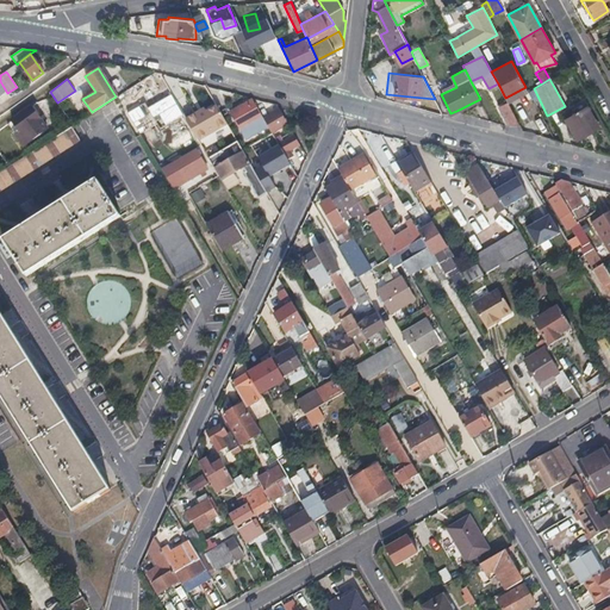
[(265,119),(253,99),(229,112),(246,138),(268,126),(265,119)]
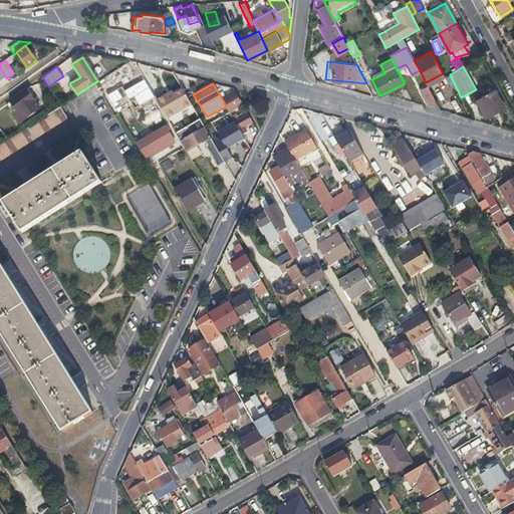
[(421,89),(429,105),(438,105),(428,85),(421,89)]
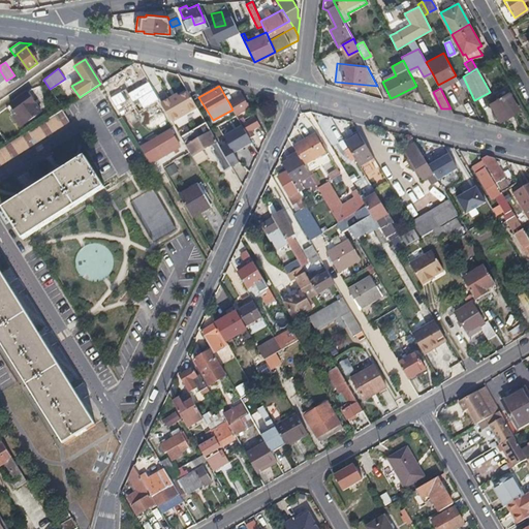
[(170,95),(160,101),(162,104),(170,120),(196,105),(188,92),(187,90),(173,98),(170,95)]
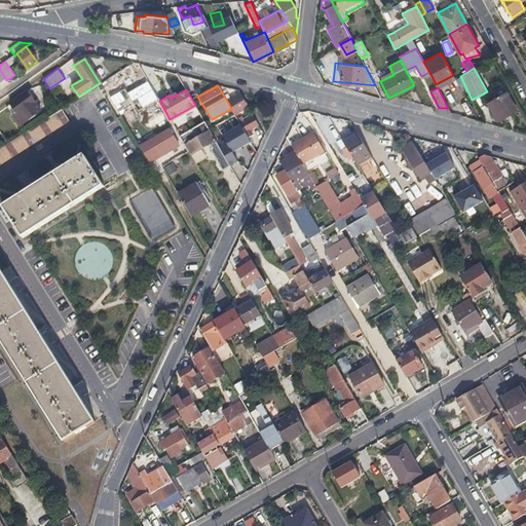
[(26,91),(9,103),(16,112),(12,115),(21,125),(40,111),(26,91)]
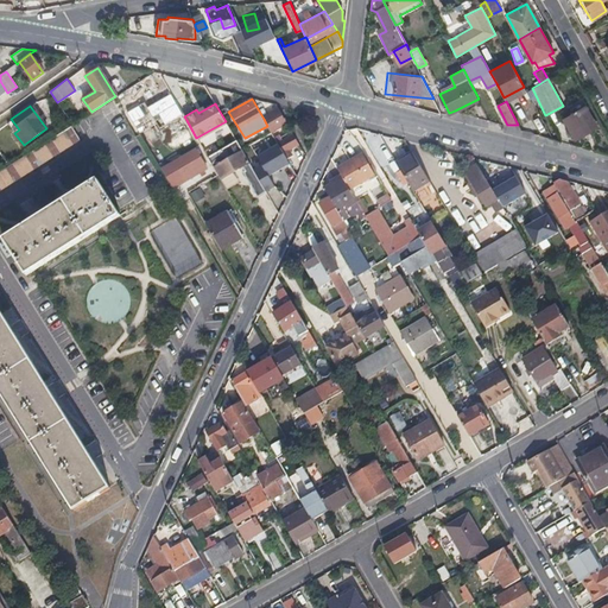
[(584,106),(564,119),(576,138),(596,126),(584,106)]
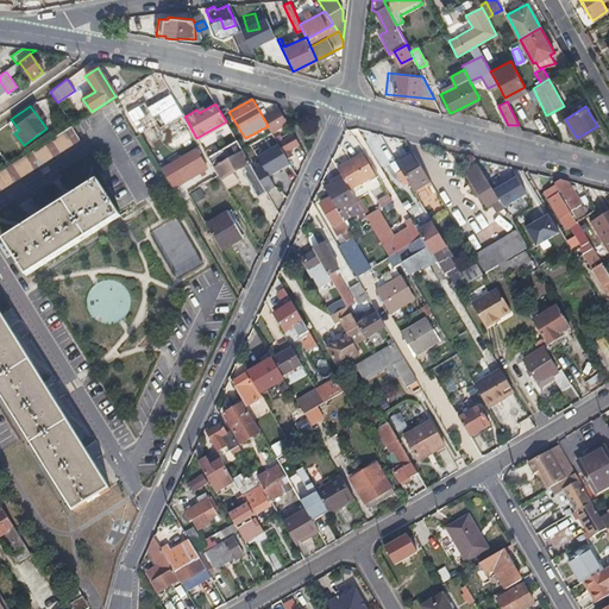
[(287,124),(278,111),(264,119),(268,126),(271,132),(287,124)]
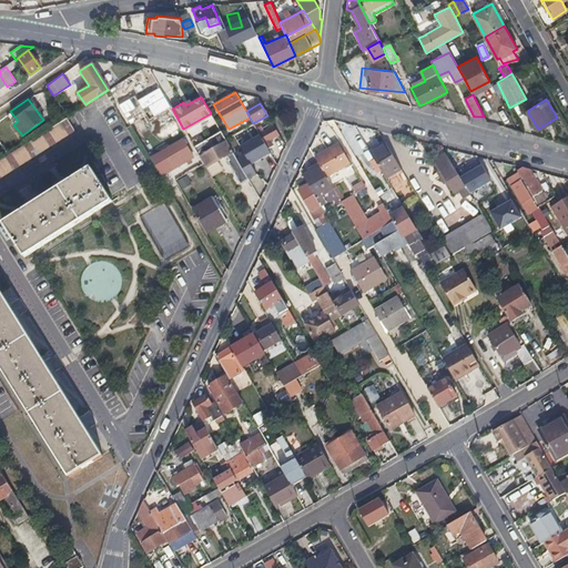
[(73,130),(66,118),(22,144),(7,154),(0,158),(0,176),(43,150),(41,146),(48,143),(50,145),(73,130)]
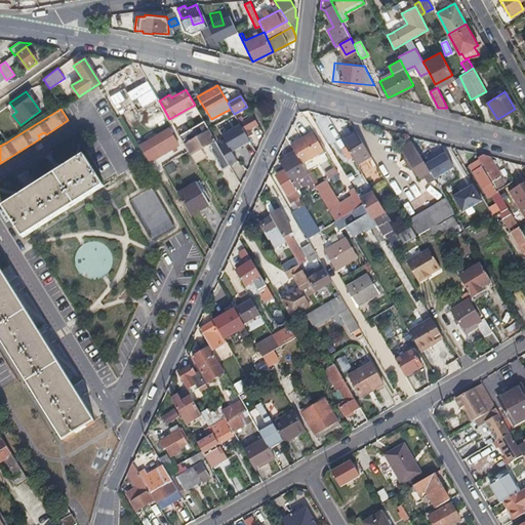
[(249,129),(257,124),(253,117),(240,124),(248,137),(252,135),(249,129)]
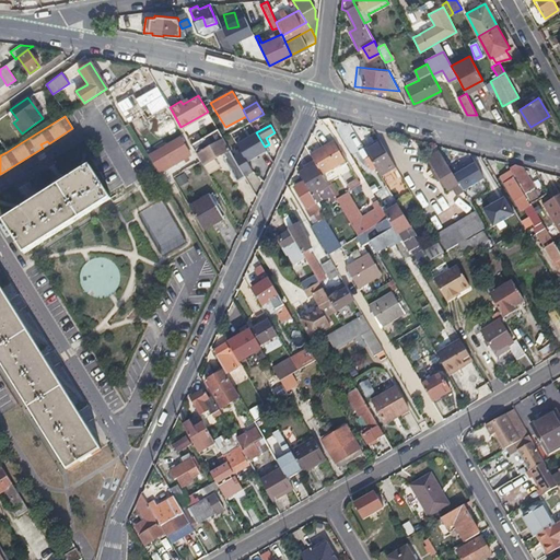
[(238,179),(245,176),(234,158),(219,130),(191,144),(200,160),(202,164),(225,152),(228,155),(224,158),(238,179)]
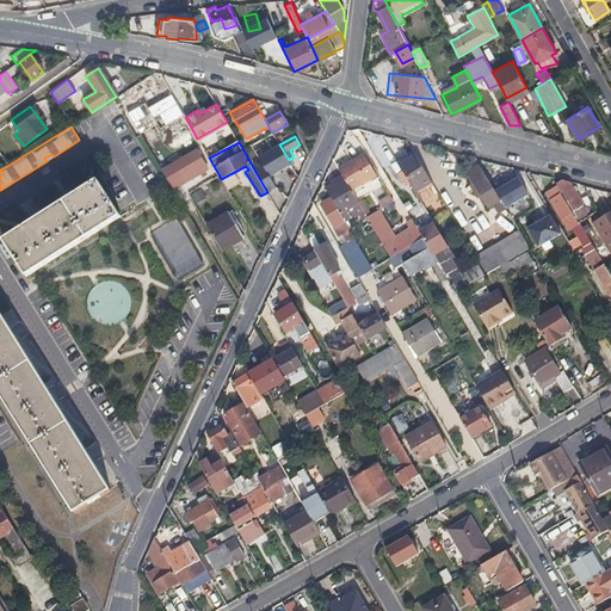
[(409,144),(393,154),(411,184),(427,174),(409,144)]
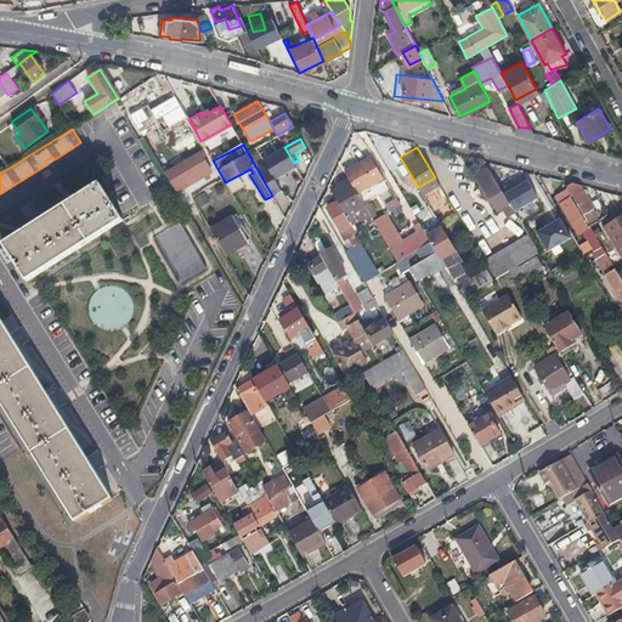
[(169,179),(175,188),(209,168),(199,152),(165,173),(169,179)]
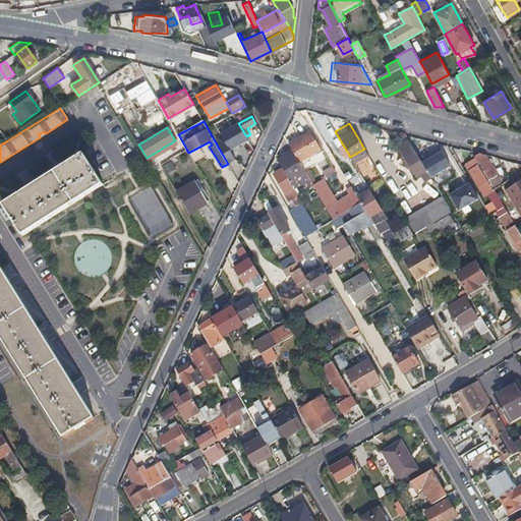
[(309,132),(288,145),(293,153),(299,162),(315,153),(317,156),(324,152),(319,142),(316,143),(309,132)]
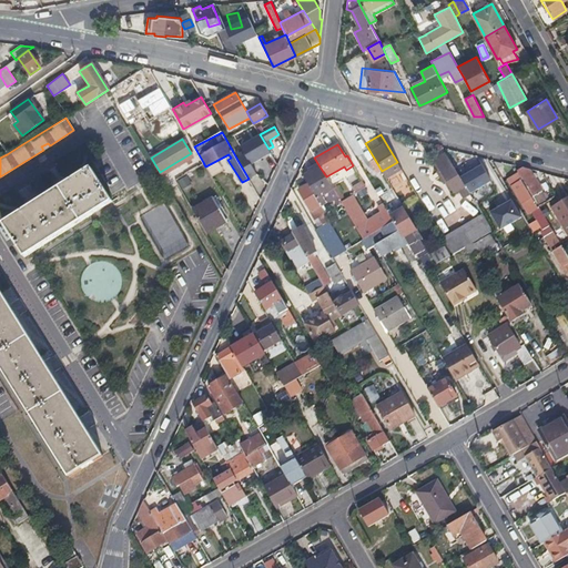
[(237,160),(249,179),(257,173),(246,154),(237,160)]
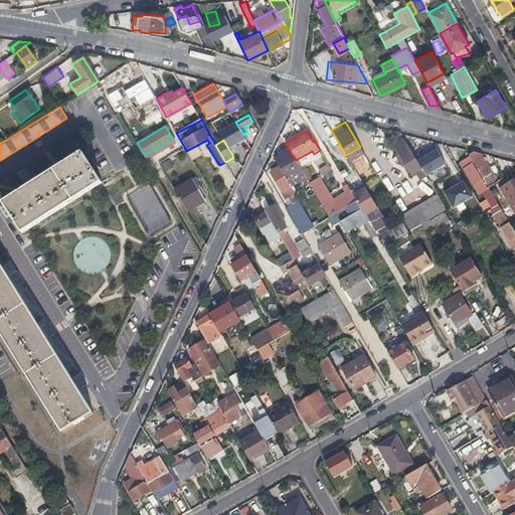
[(422,169),(404,140),(394,145),(410,173),(415,170),(423,184),(425,183),(428,181),(422,169)]
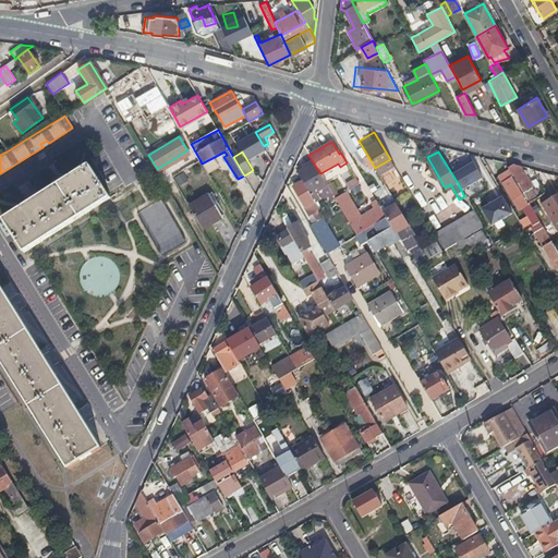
[(314,164),(296,173),(302,182),(314,202),(331,193),(320,173),(314,164)]
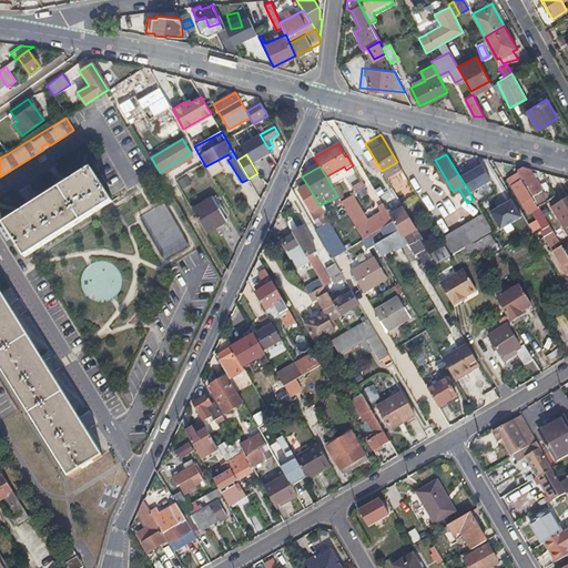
[(529,168),(523,166),(517,169),(518,172),(538,205),(546,201),(540,191),(541,190),(529,168)]
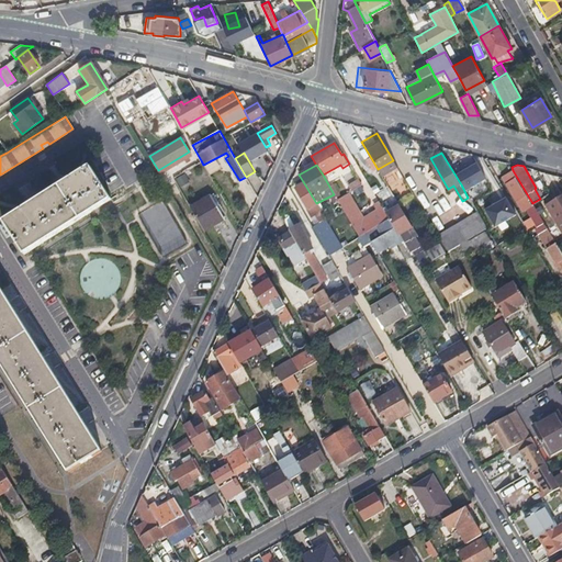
[(89,166),(3,221),(24,254),(110,199),(89,166)]
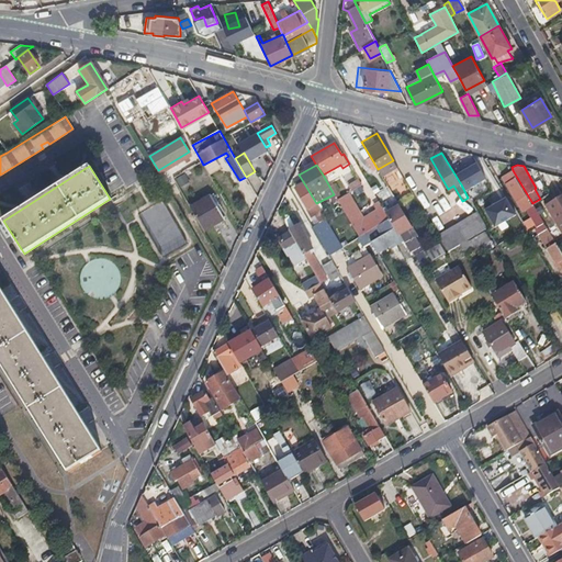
[(532,203),(513,170),(502,177),(521,212),(526,210),(536,226),(543,222),(532,203)]
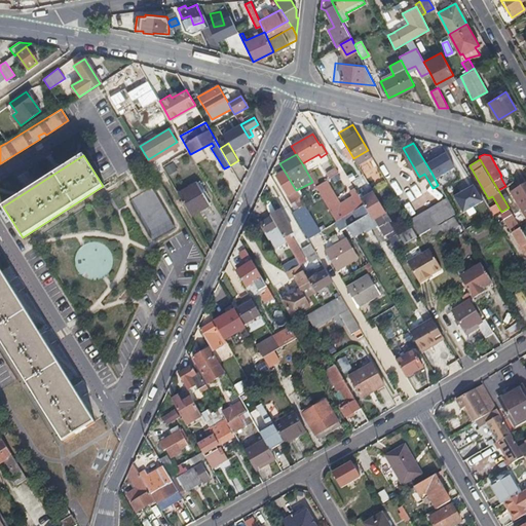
[(446,164),(431,173),(438,185),(445,196),(447,198),(449,201),(451,205),(465,197),(453,177),(446,164)]
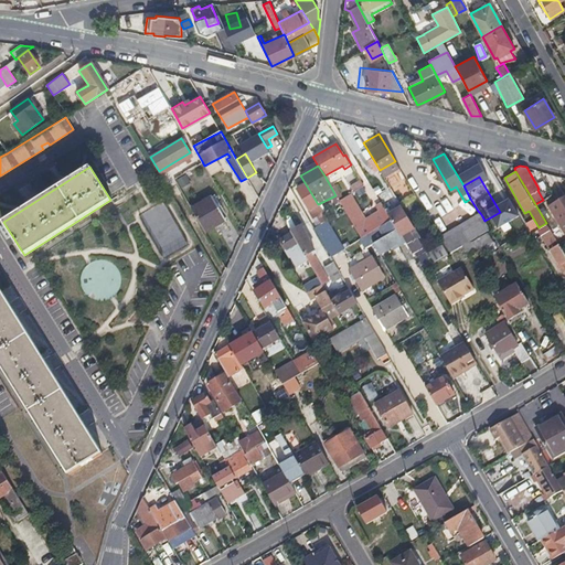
[(352,195),(364,191),(360,180),(348,184),(352,195)]
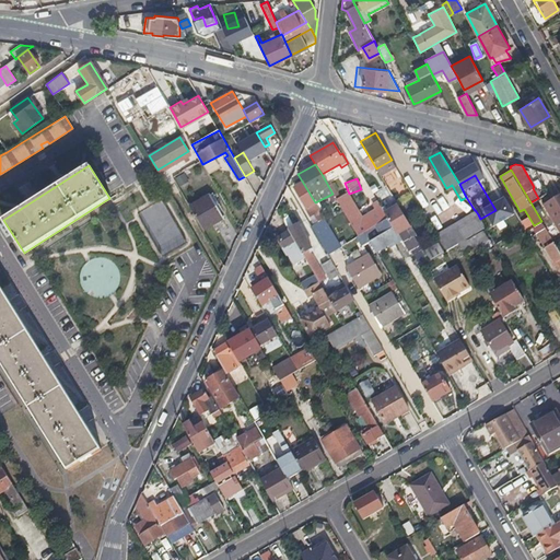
[(312,214),(316,222),(324,217),(315,202),(303,183),(293,188),(305,209),(310,207),(313,214),(312,214)]
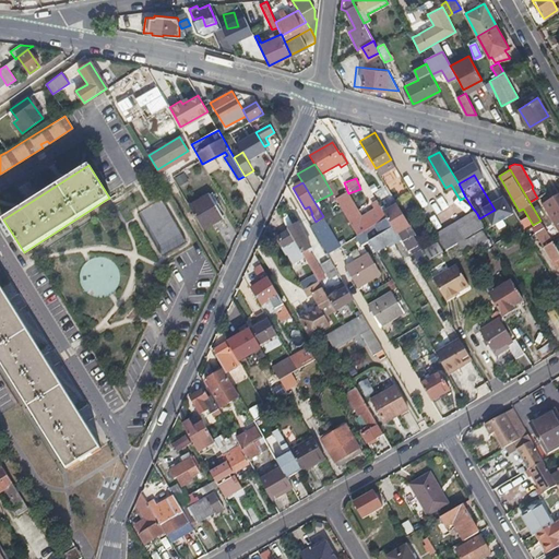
[(558,193),(543,203),(558,230),(558,193)]
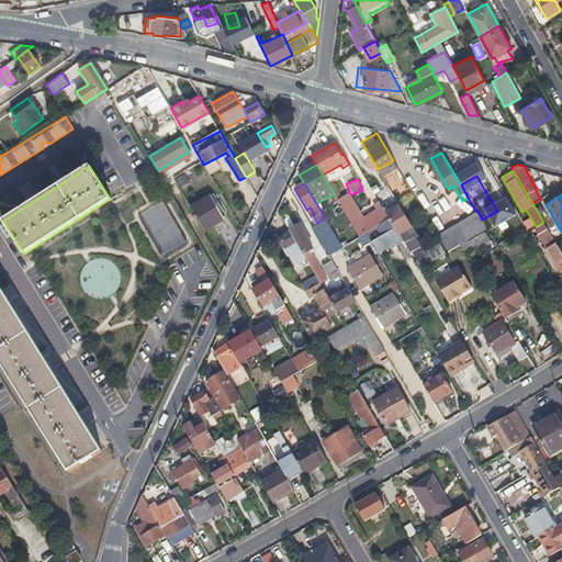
[(190,206),(204,231),(224,218),(211,195),(190,206)]
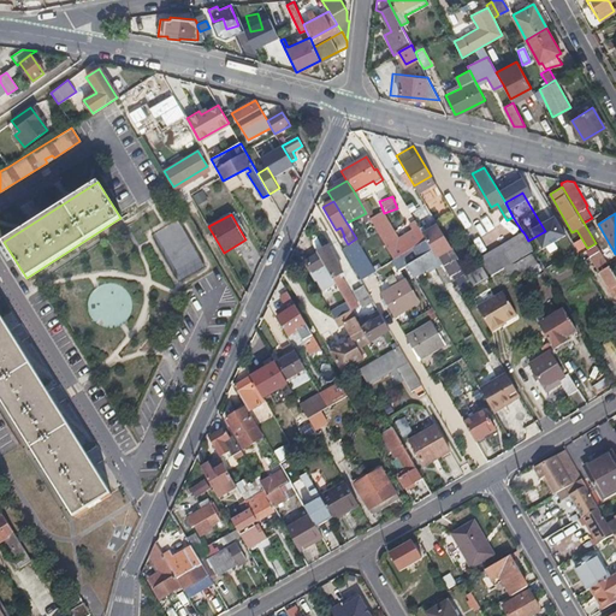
[(513,217),(509,219),(519,235),(523,232),(521,230),(513,217)]
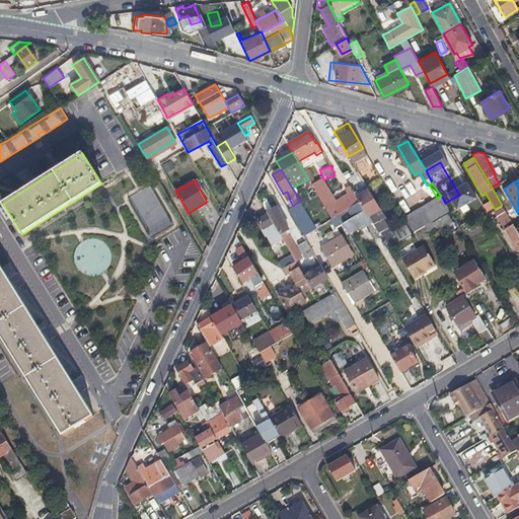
[(369,190),(356,197),(359,202),(371,222),(378,233),(387,228),(380,217),(378,218),(373,209),(378,206),(369,190)]
